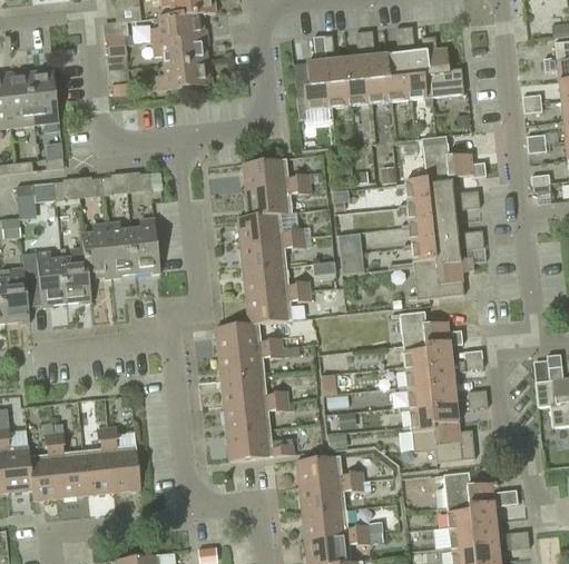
[(172,15),(164,15),(164,17),(206,12),(206,13),(219,12),(218,0),(163,0),(164,7),(170,7),(172,15)]
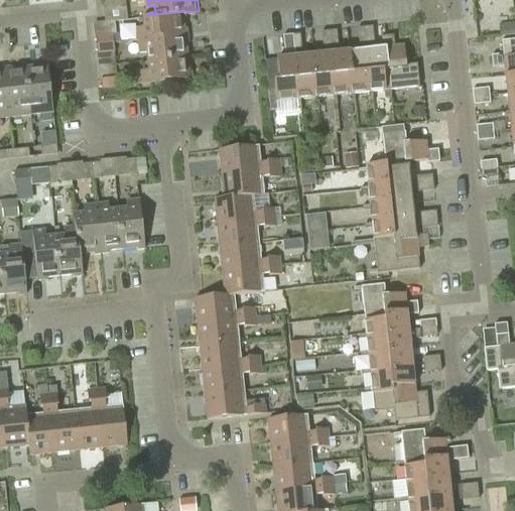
[(137,24),(139,38),(188,32),(186,12),(186,11),(148,15),(148,13),(142,14),(143,23),(137,24)]
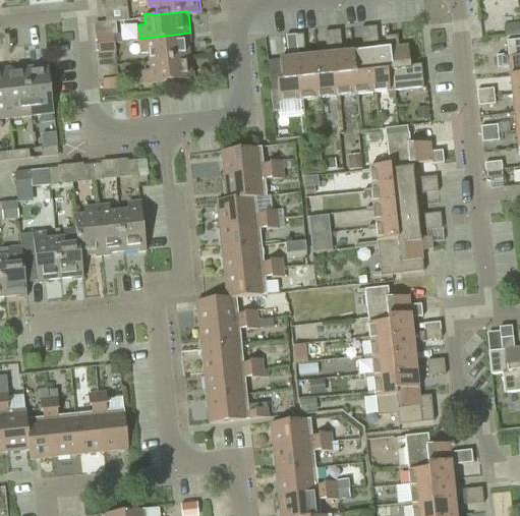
[(377,23),(369,24),(371,41),(379,40),(377,23)]
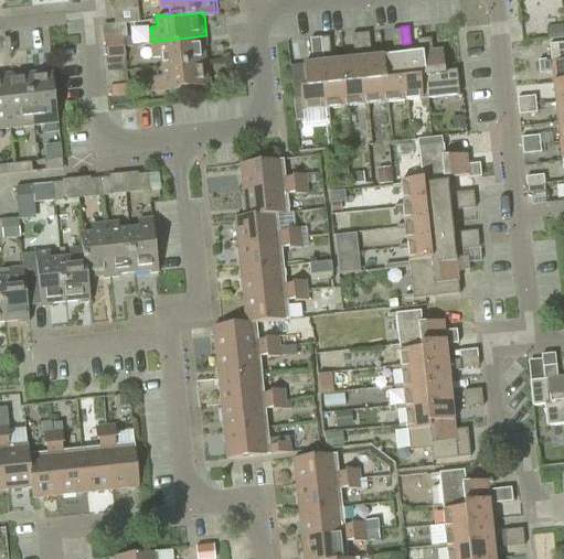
[(403,44),(401,27),(392,27),(394,44),(403,44)]
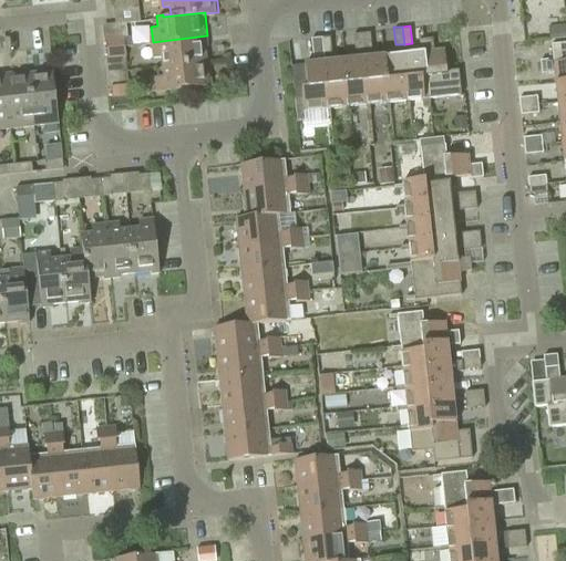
[(364,48),(362,30),(354,31),(356,49),(364,48)]
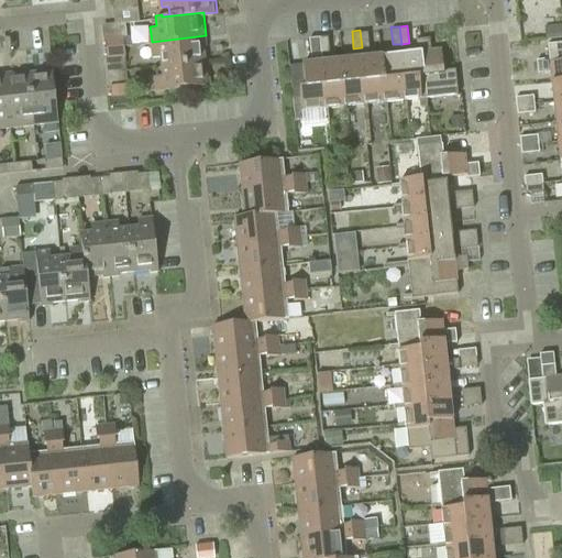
[(368,30),(360,30),(362,47),(371,47),(368,30)]
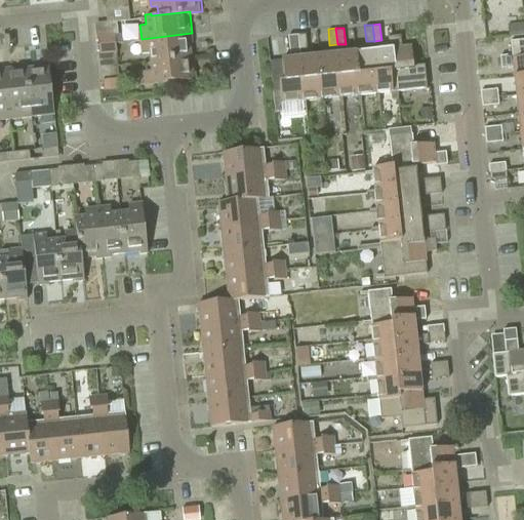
[(98,33),(98,43),(116,41),(115,31),(98,33)]
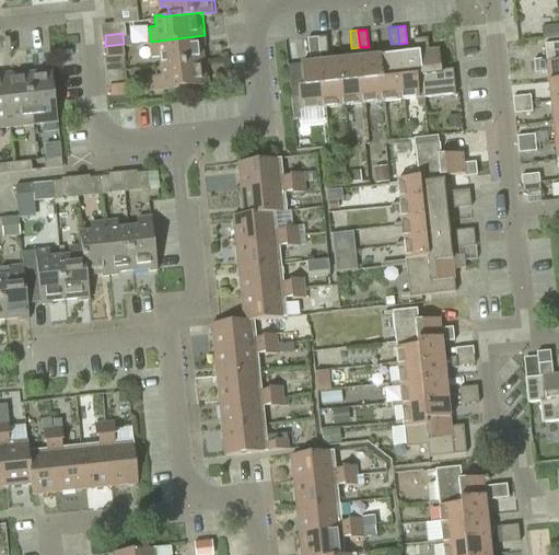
[(327,33),(318,34),(321,51),(329,51),(327,33)]
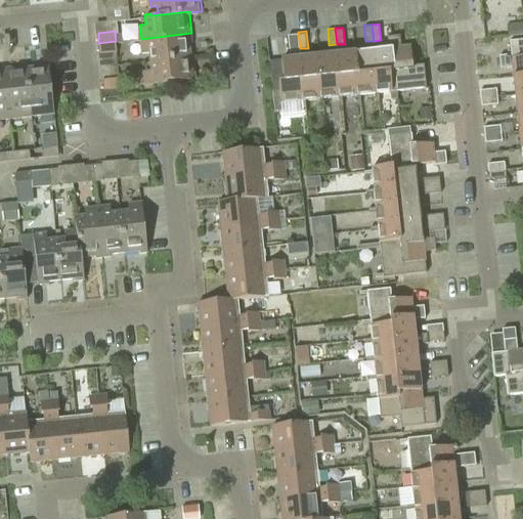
[(300,48),(298,32),(291,33),(292,49),(300,48)]
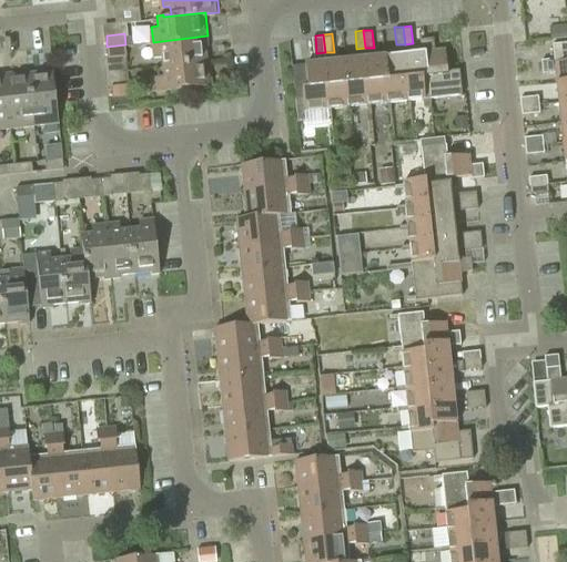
[(161,54),(162,64),(210,59),(208,36),(153,42),(154,55),(161,54)]
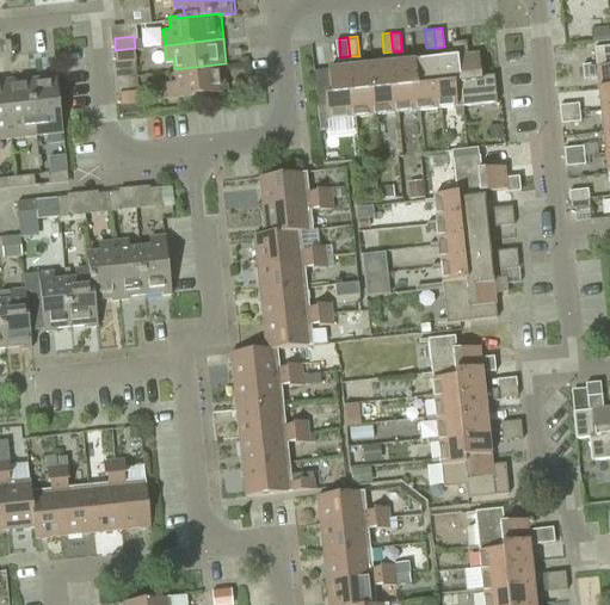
[(451,39),(454,53),(458,53),(461,79),(455,80),(457,104),(498,99),(495,72),(482,74),(480,50),(468,51),(467,38),(451,39)]
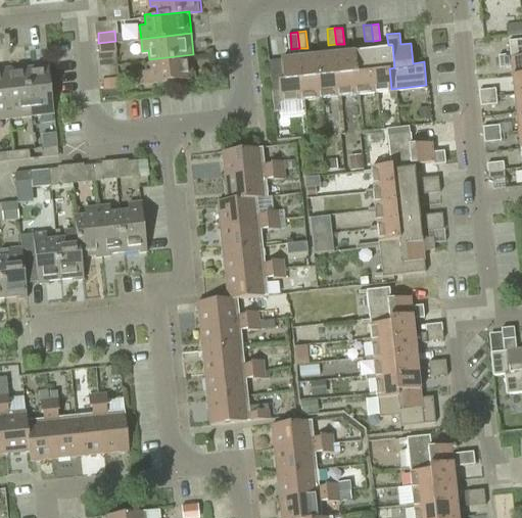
[(513,63),(514,74),(521,72),(521,37),(510,39),(511,51),(500,53),(501,64),(513,63)]
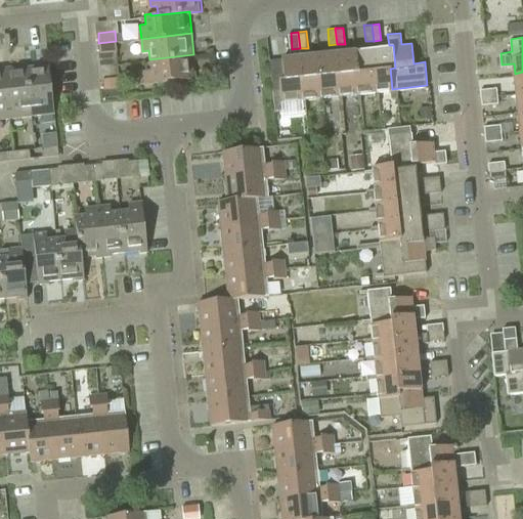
[(116,41),(98,43),(99,52),(117,50),(116,41)]
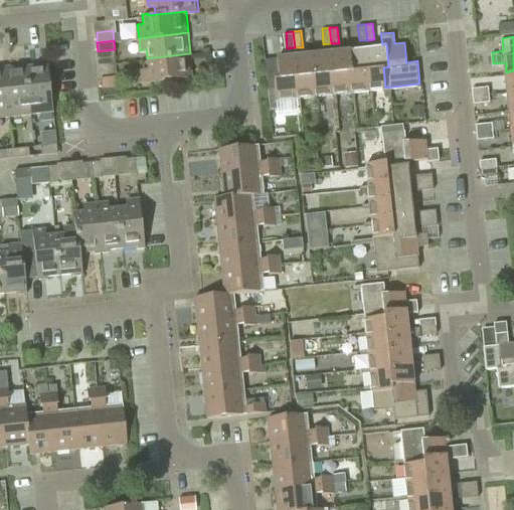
[(382,44),(368,46),(370,68),(365,69),(368,90),(385,88),(383,67),(388,66),(386,44),(382,44)]
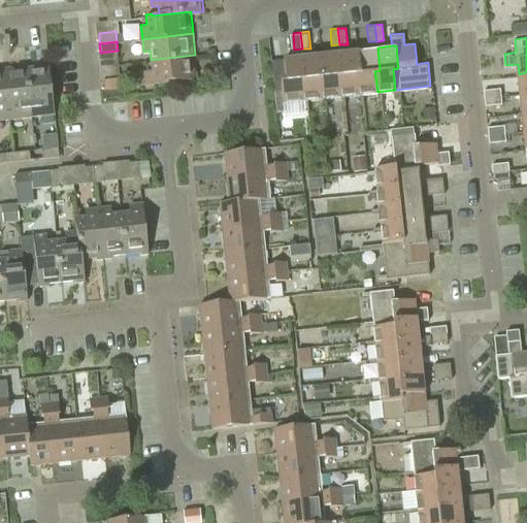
[(377,47),(359,50),(361,72),(357,73),(359,94),(377,92),(374,71),(380,70),(377,47)]
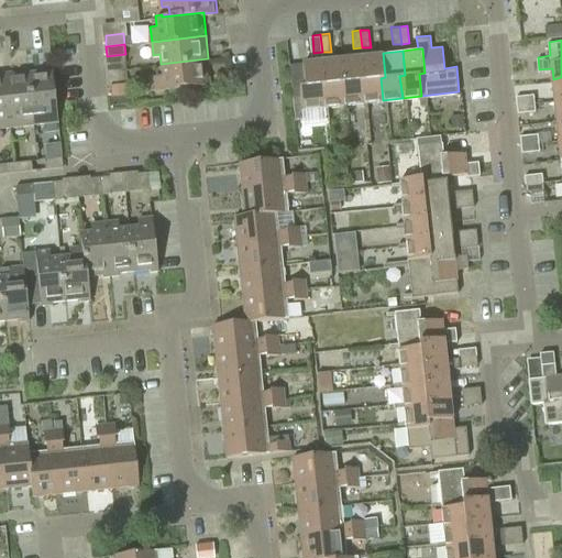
[(383,53),(363,55),(366,79),(361,80),(363,102),(383,100),(381,78),(385,77),(383,53)]
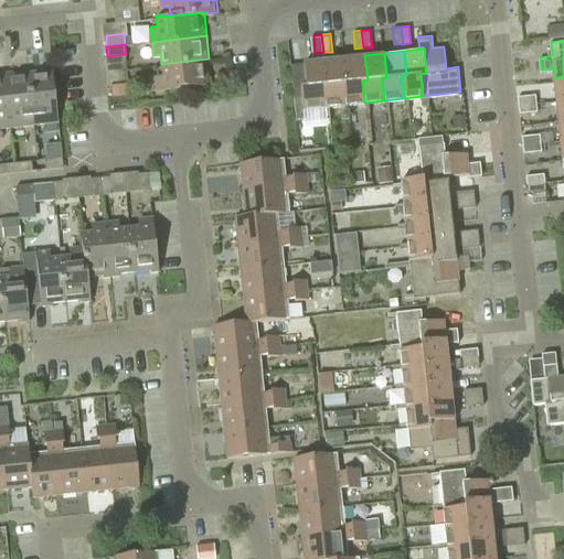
[(364,55),(344,57),(348,82),(342,83),(344,104),(364,103),(362,81),(368,79),(364,55)]
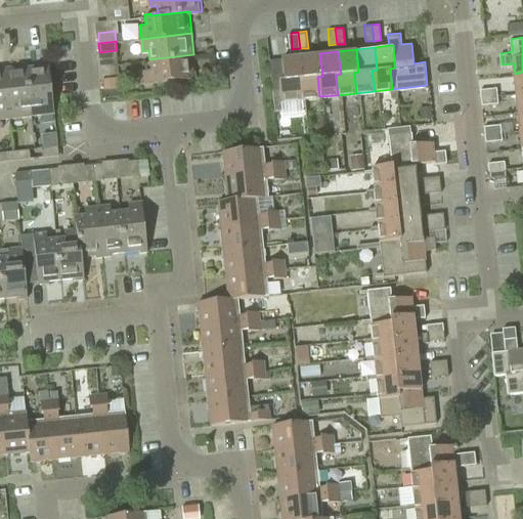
[(319,53),(301,55),(304,78),(299,79),(301,98),(319,96),(317,77),(322,76),(319,53)]
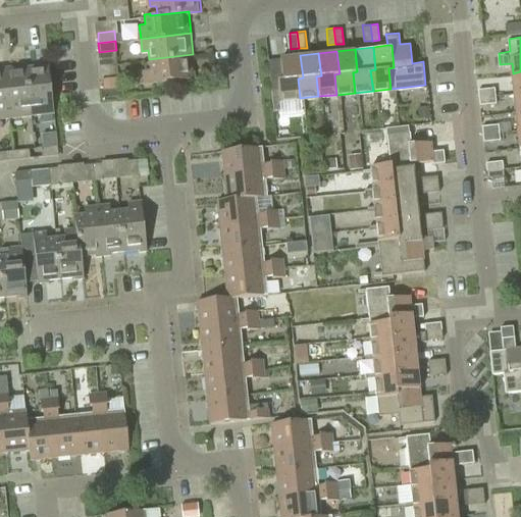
[(193,54),(149,59),(150,68),(144,68),(146,83),(196,78),(193,54)]
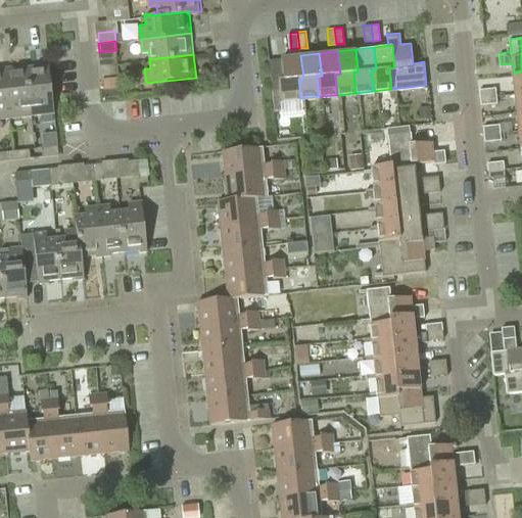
[(303,78),(300,55),(282,56),(285,79),(280,80),(282,100),(300,98),(298,79),(303,78)]
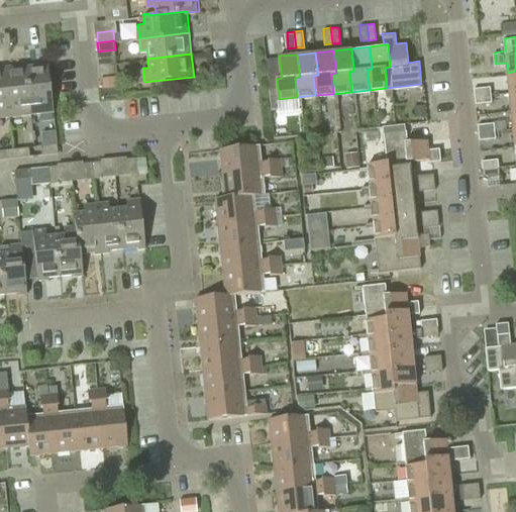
[(49,62),(26,64),(31,113),(55,110),(49,62)]
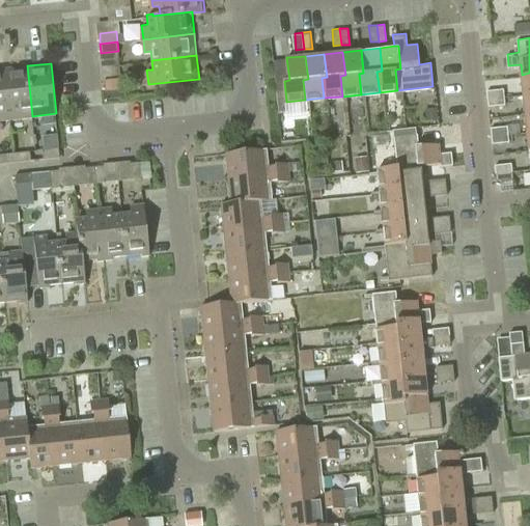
[(27,65),(5,67),(11,118),(32,116),(27,65)]
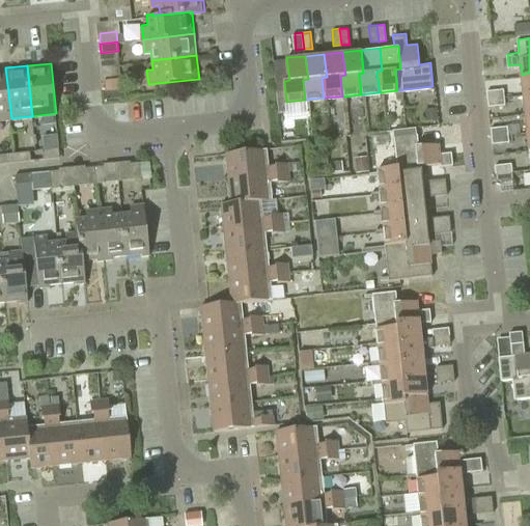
[(5,67),(0,67),(0,119),(11,118),(5,67)]
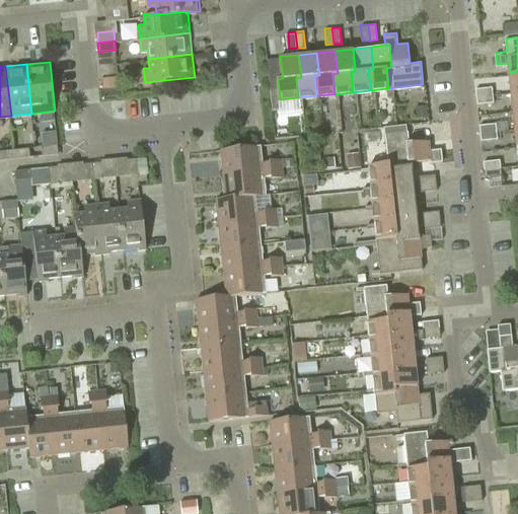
[(101,77),(102,87),(120,85),(119,75),(101,77)]
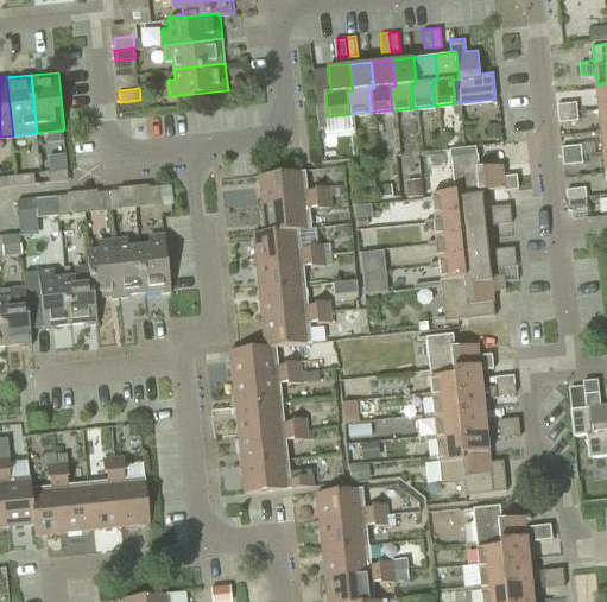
[(557,102),(558,111),(577,108),(576,100),(557,102)]
